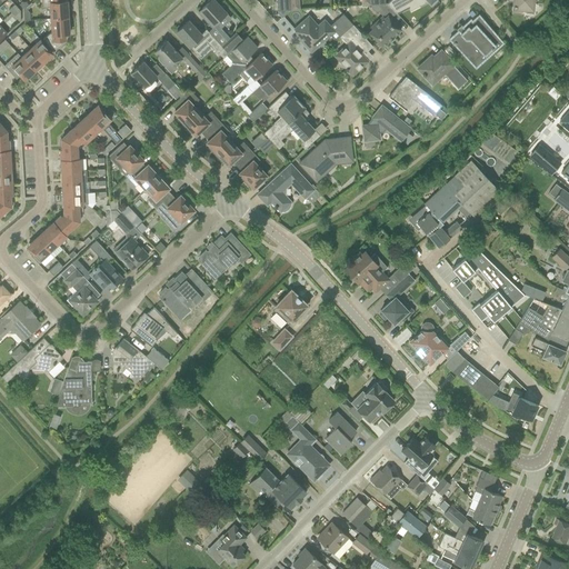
[(41,0),(42,8),(49,7),(50,19),(68,18),(67,1),(62,1),(62,0),(41,0)]
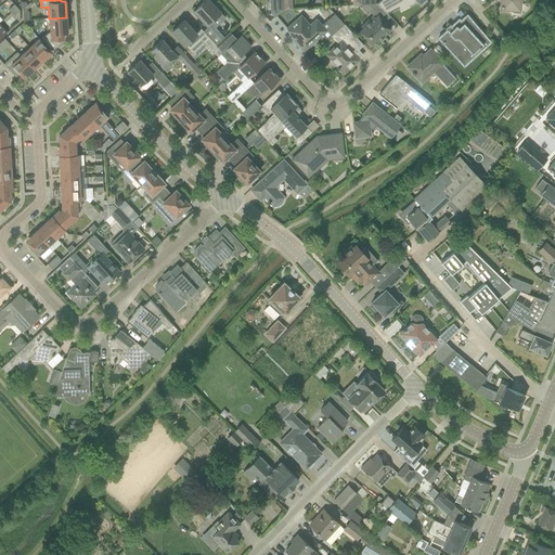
[(209,1),(210,0),(203,0),(201,2),(202,3),(193,11),(206,26),(220,13),(209,1)]
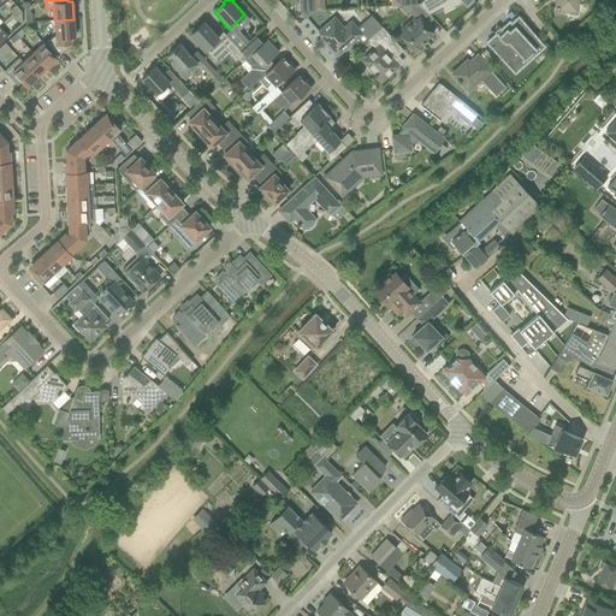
[(298,0),(300,12),(314,11),(313,0),(298,0)]
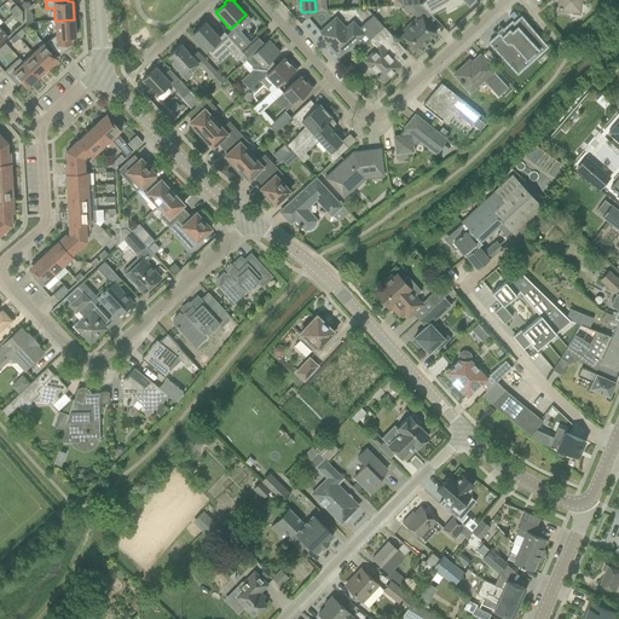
[(314,0),(316,11),(325,11),(324,0),(314,0)]
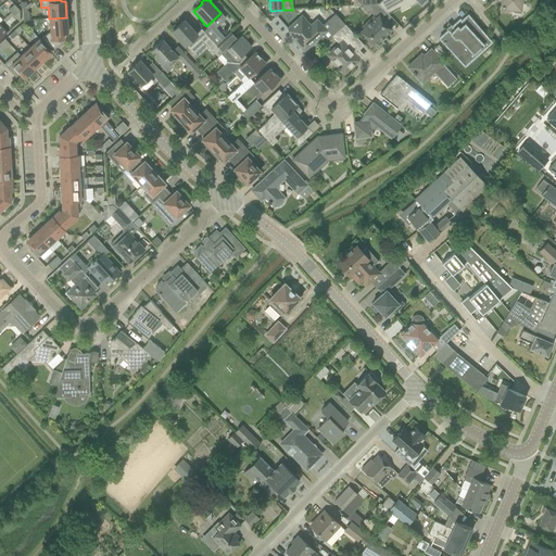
[(381,0),(378,3),(383,9),(388,14),(399,9),(407,3),(409,7),(419,1),(420,3),(424,0),(381,0)]
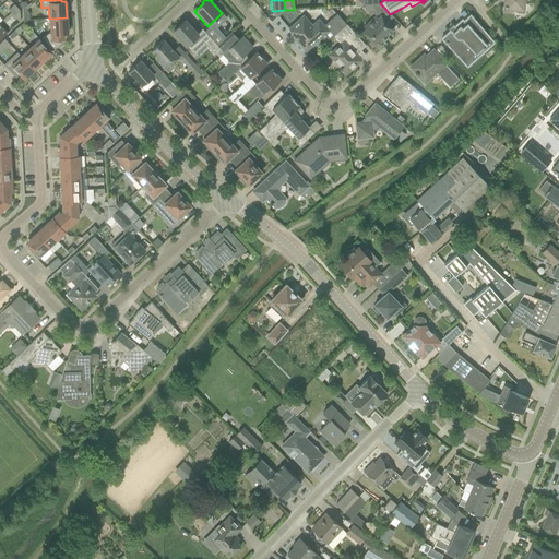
[(504,0),(504,6),(504,9),(504,12),(512,12),(515,9),(523,10),(523,2),(526,0),(504,0)]
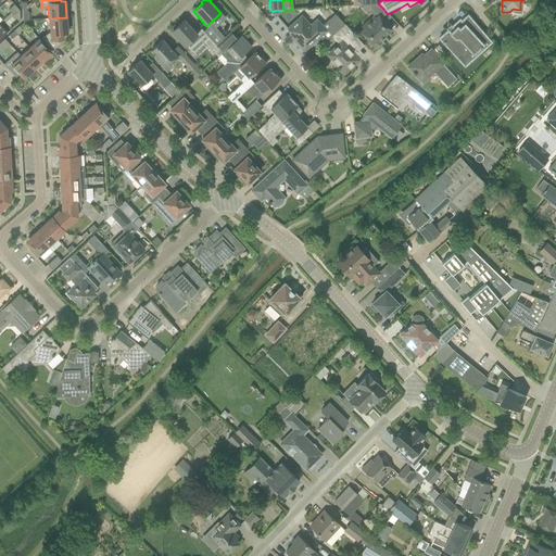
[(377,13),(383,9),(378,3),(376,3),(362,4),(363,7),(363,8),(364,10),(366,11),(368,12),(370,12),(374,15),(362,27),(363,29),(361,32),(374,46),(380,39),(381,40),(384,36),(392,29),(377,13)]
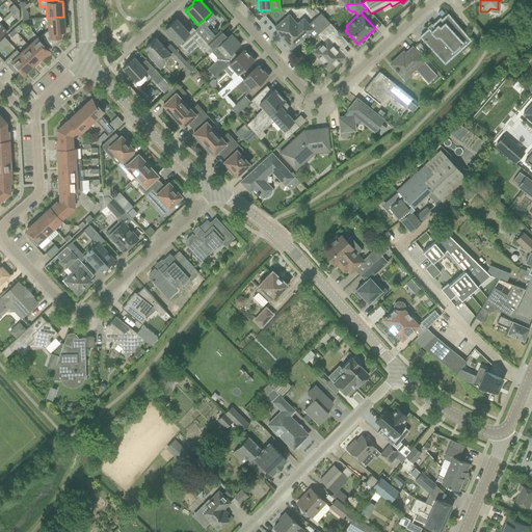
[(19,11),(19,10),(16,7),(10,12),(19,21),(19,20),(19,11)]
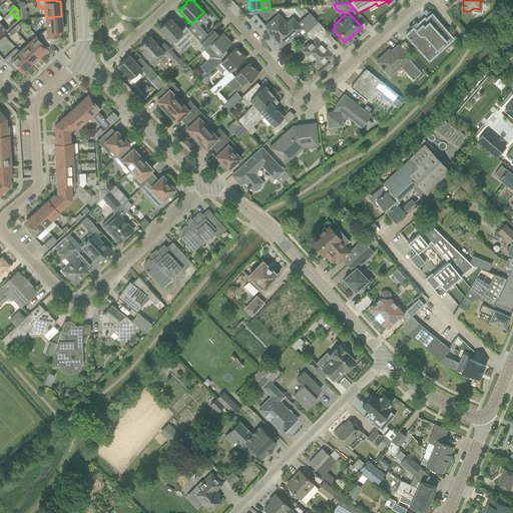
[(308,31),(318,22),(309,13),(303,19),(306,22),(303,25),(308,31)]
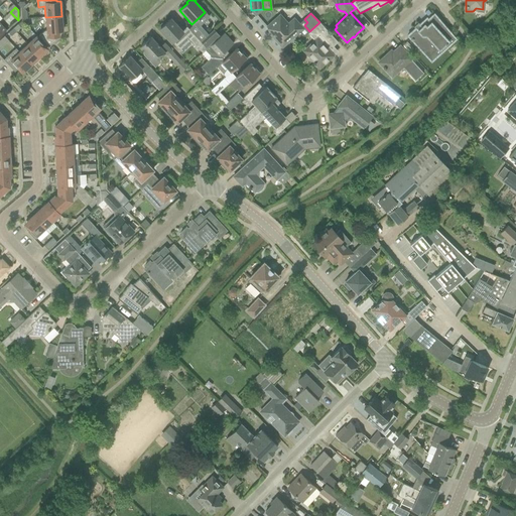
[(431,61),(456,39),(434,13),(428,19),(426,18),(419,25),(421,27),(418,31),(415,28),(407,35),(431,61)]
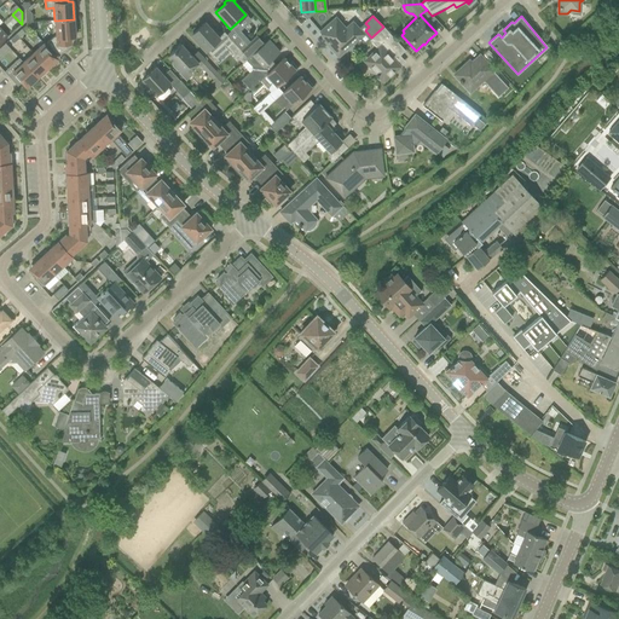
[(353,23),(346,29),(336,18),(320,33),(328,40),(325,42),(339,56),(363,34),(353,23)]
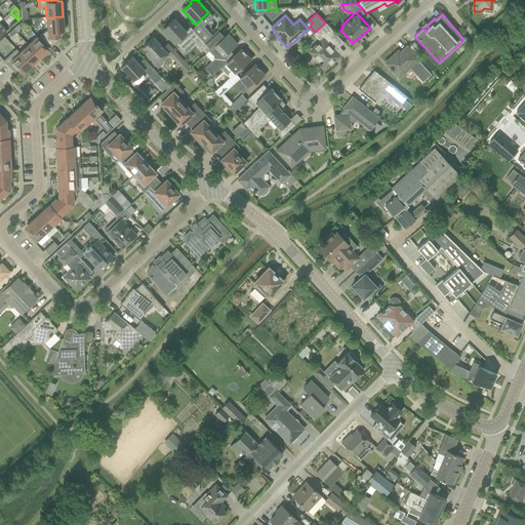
[(59,32),(64,32),(63,16),(46,17),(46,30),(39,37),(49,47),(56,41),(56,38),(61,37),(59,32)]
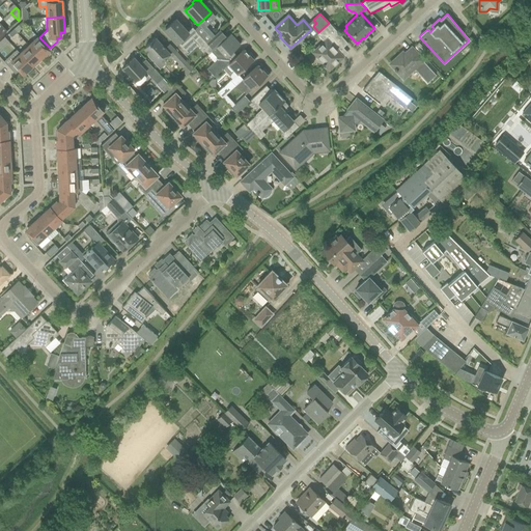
[(165,26),(163,28),(169,35),(182,49),(193,38),(188,32),(187,32),(183,27),(175,20),(167,28),(165,26)]
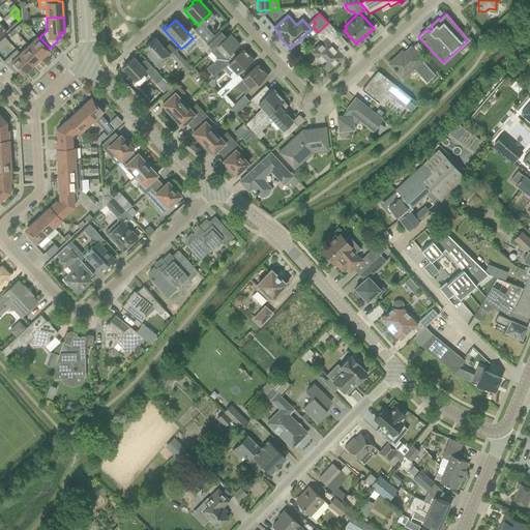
[(333,38),(337,33),(328,23),(318,32),(317,34),(323,41),(312,52),(322,63),(321,64),(323,66),(323,65),(328,70),(343,57),(333,47),(337,43),(333,38)]
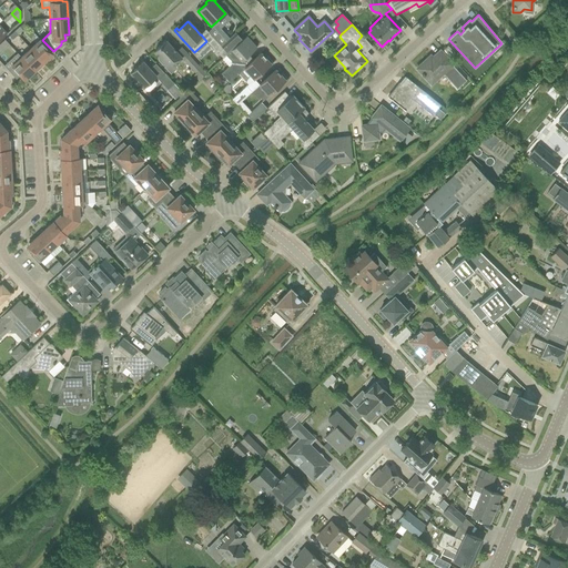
[(235,32),(227,40),(214,27),(209,32),(213,38),(223,49),(227,53),(242,40),(235,32)]
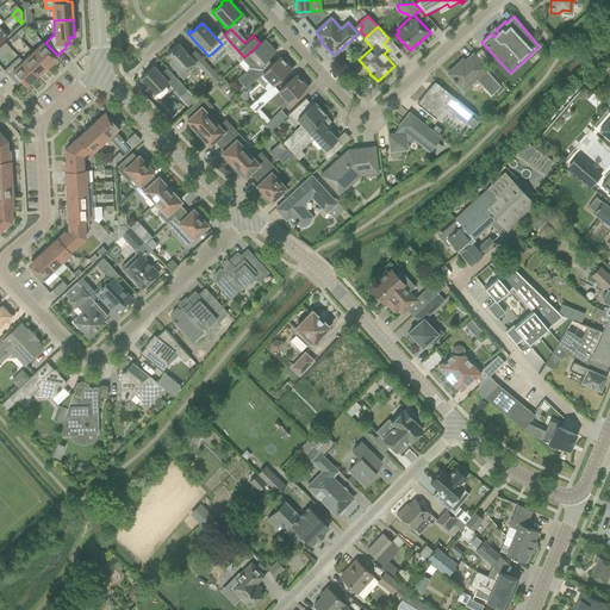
[(262,63),(275,51),(265,39),(260,43),(244,57),(242,60),(248,66),(248,69),(238,79),(247,88),(256,79),(267,69),(262,63)]
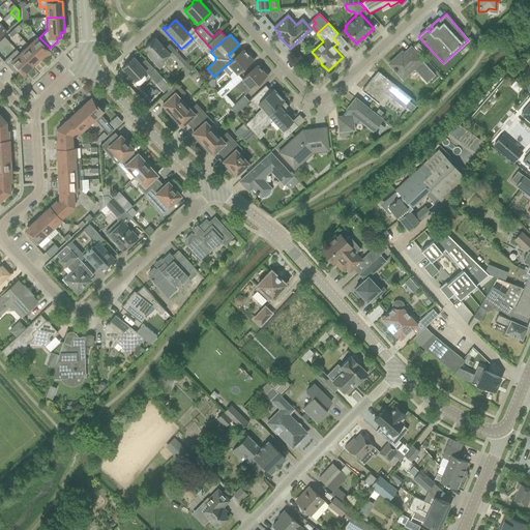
[(199,35),(194,40),(198,45),(203,50),(204,50),(208,46),(199,35)]
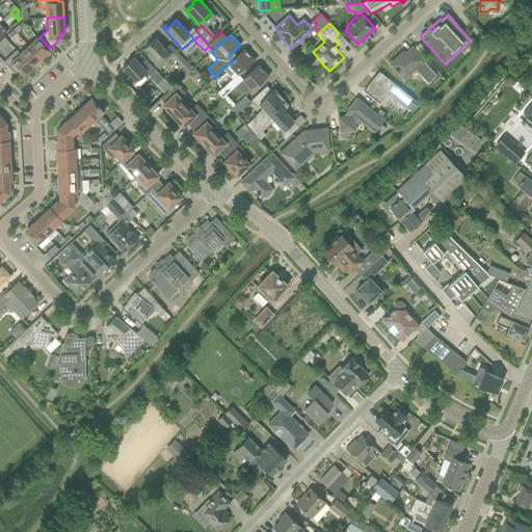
[(41,59),(50,51),(37,37),(28,46),(41,59)]
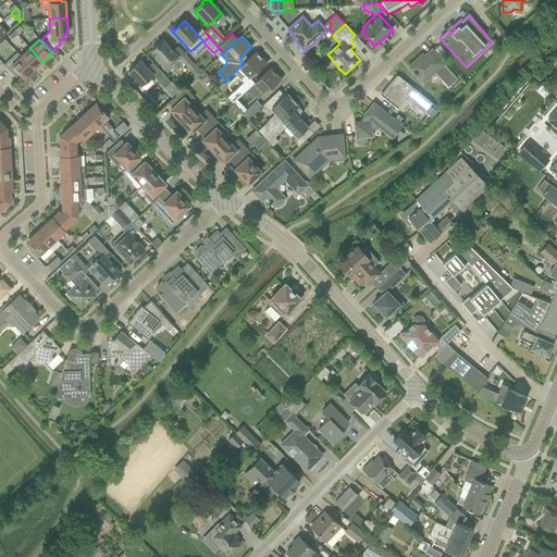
[(178,58),(170,48),(163,40),(151,51),(157,58),(155,59),(160,64),(161,63),(162,65),(161,65),(168,73),(173,67),(171,64),(178,58)]
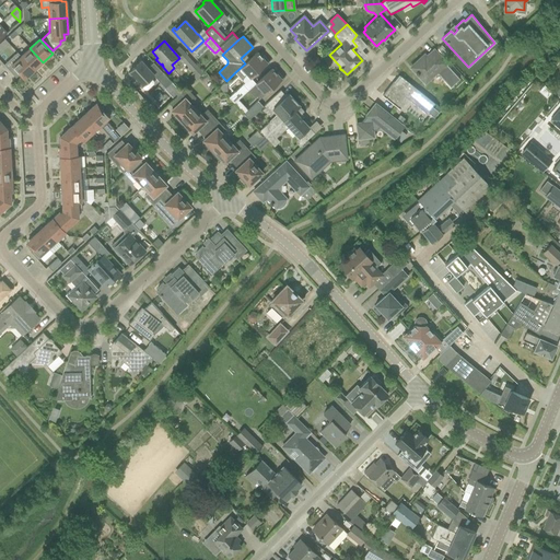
[(441,46),(438,49),(444,57),(448,54),(441,46)]
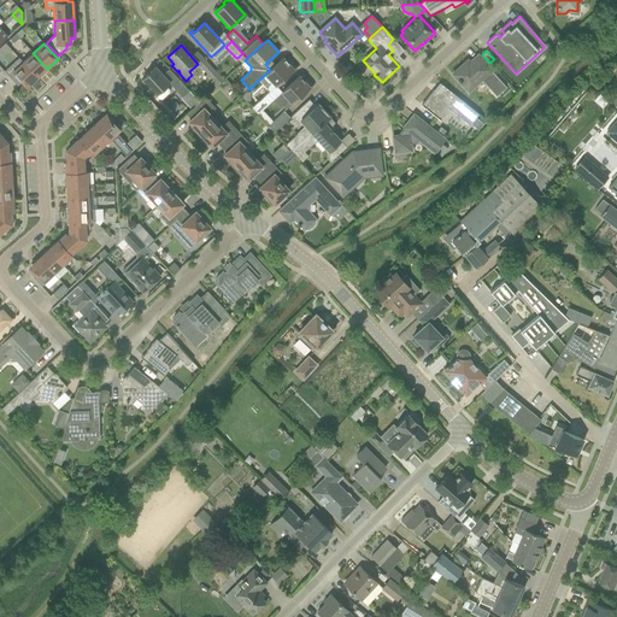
[(37,77),(47,69),(33,53),(23,63),(37,77)]
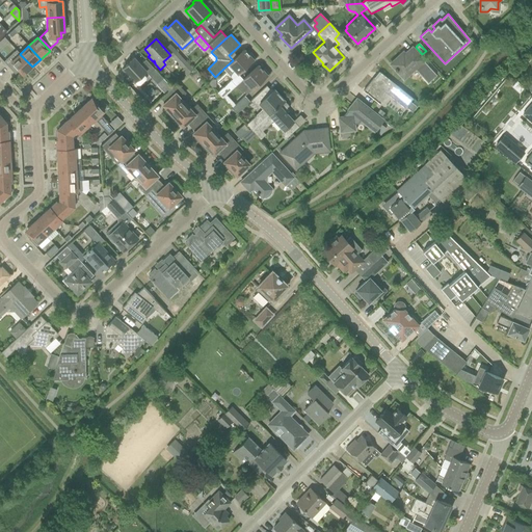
[(425,61),(419,55),(413,47),(400,58),(398,56),(390,64),(395,70),(394,70),(404,80),(416,70),(428,83),(436,76),(424,61),(425,61)]
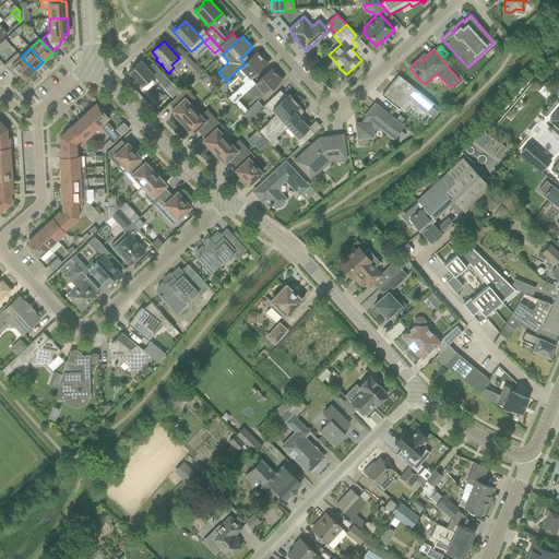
[(245,83),(228,97),(234,103),(248,91),(254,84),(256,83),(250,78),(257,72),(264,64),(265,66),(269,62),(262,56),(261,57),(257,52),(245,63),(239,68),(245,74),(241,80),(245,83)]
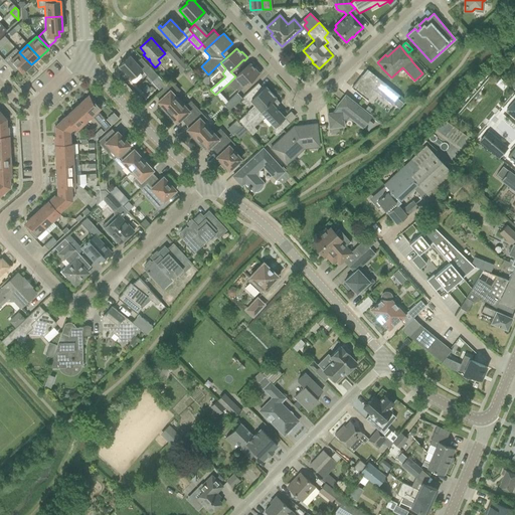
[(177,67),(182,62),(171,50),(166,55),(177,67)]
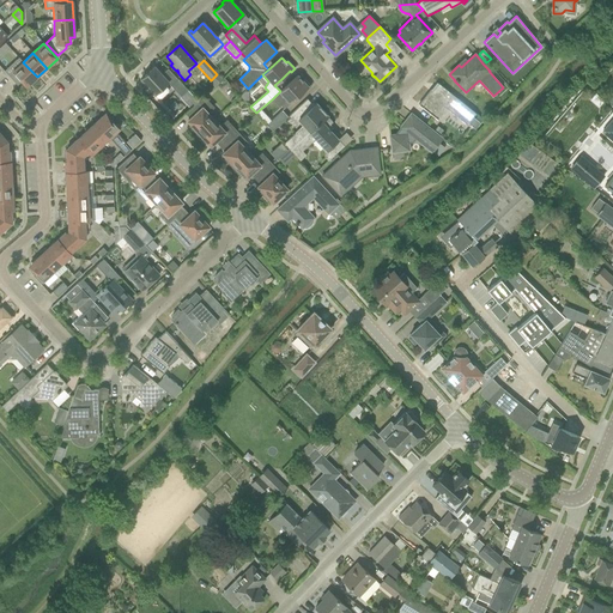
[(26,86),(37,77),(23,62),(8,76),(17,85),(22,82),(26,86)]
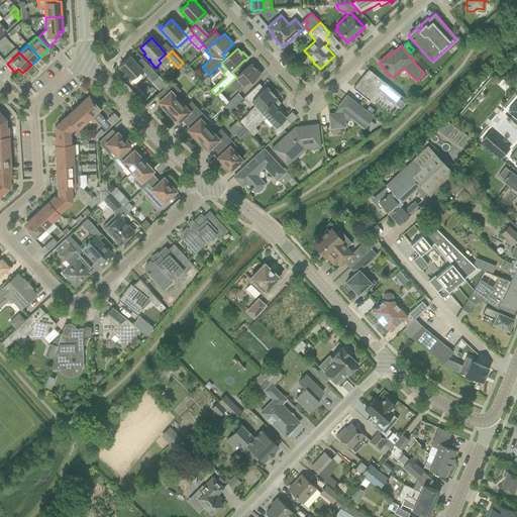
[(142,69),(132,59),(130,57),(118,68),(133,83),(136,83),(142,78),(142,75),(139,72),(142,69)]
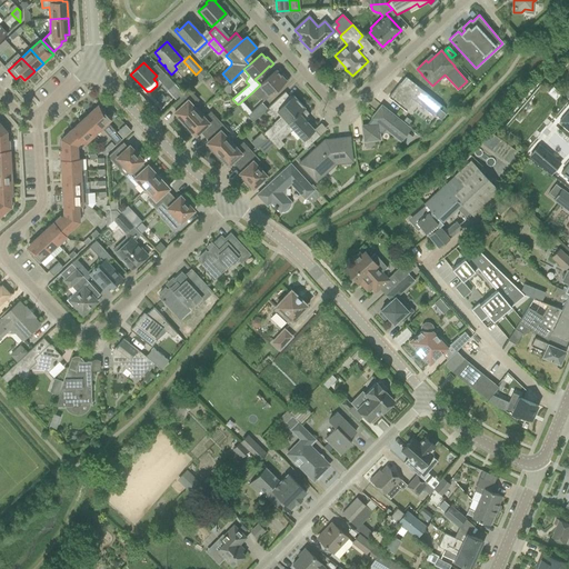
[(260,85),(259,86),(265,92),(260,98),(263,101),(276,90),(283,82),(285,83),(288,80),(282,73),(280,76),(276,70),(268,78),(260,85)]
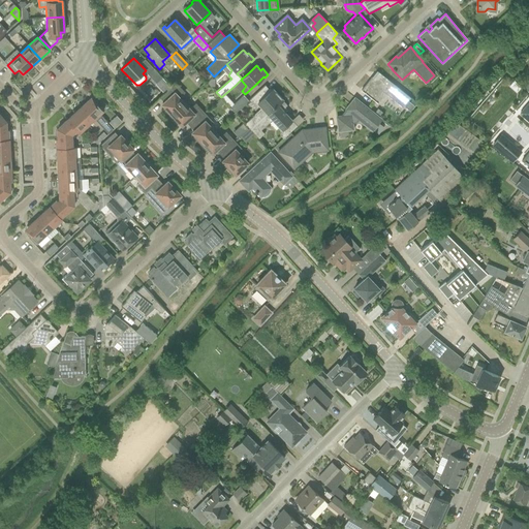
[(156,84),(162,78),(153,68),(147,73),(156,84)]
